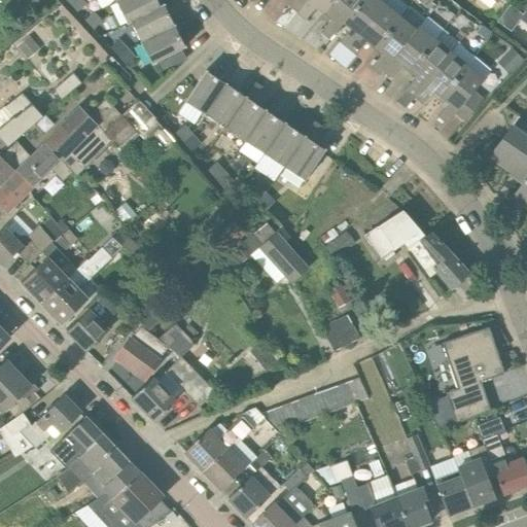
[(82,0),(71,0),(69,3),(77,12),(86,4),(82,0)]
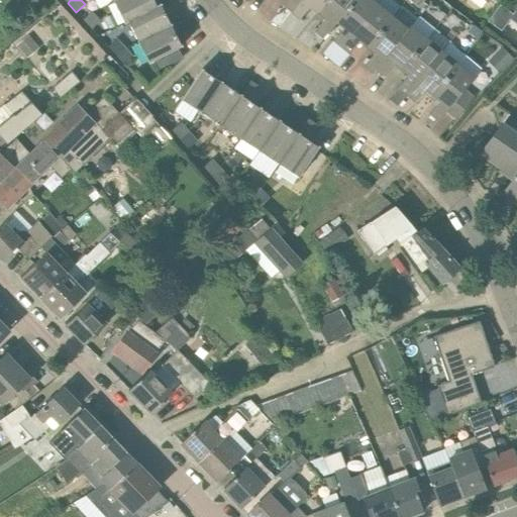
[(107,5),(118,26),(128,21),(157,7),(157,6),(152,0),(117,0),(113,2),(107,5)]
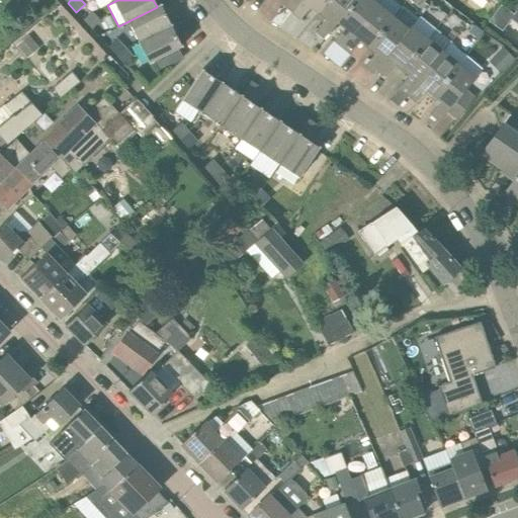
[(288,0),(283,6),(291,13),(303,0),(288,0)]
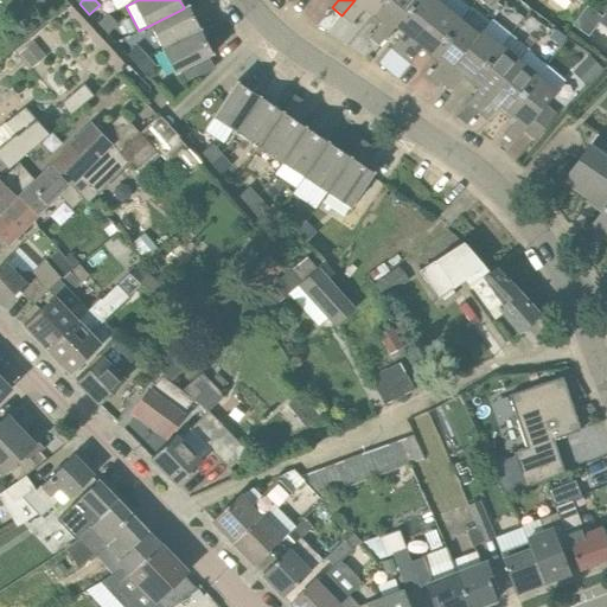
[(364,8),(372,16),(384,0),(355,0),(342,16),(352,24),(364,8)]
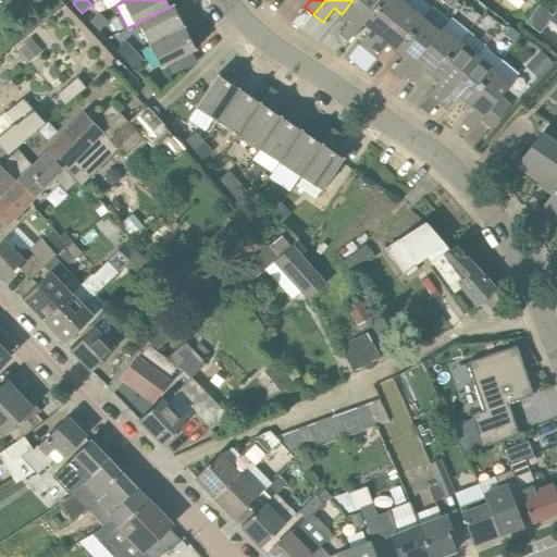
[(338,35),(348,42),(362,25),(362,24),(381,0),(353,0),(342,14),(349,21),(338,35)]
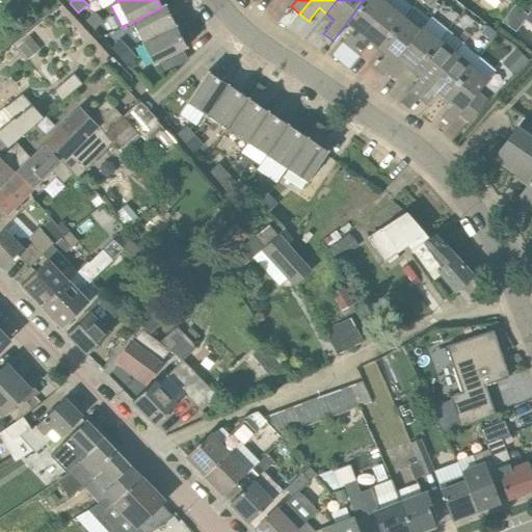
[(343,43),(351,49),(391,0),(364,0),(346,23),(346,24),(353,29),(343,43)]
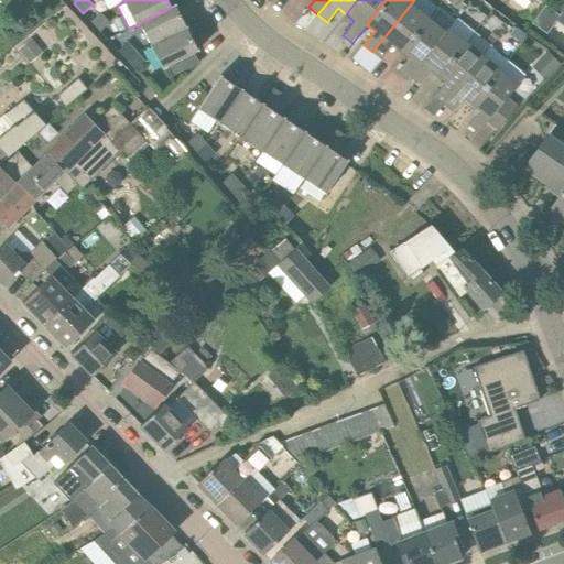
[(392,46),(400,53),(436,8),(436,7),(426,0),(414,0),(372,52),(381,60),(392,46)]
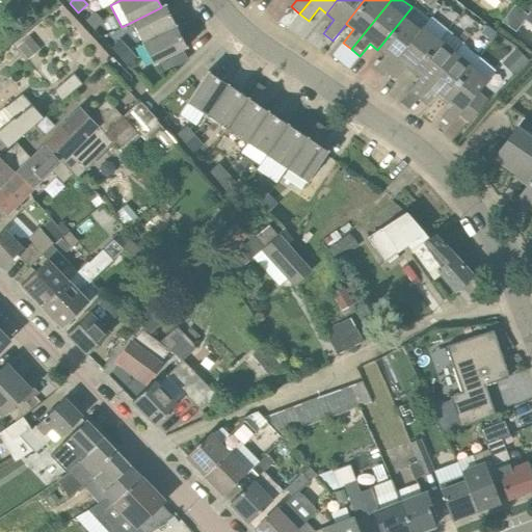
[(142,43),(176,26),(164,4),(161,6),(161,7),(132,22),(142,43)]
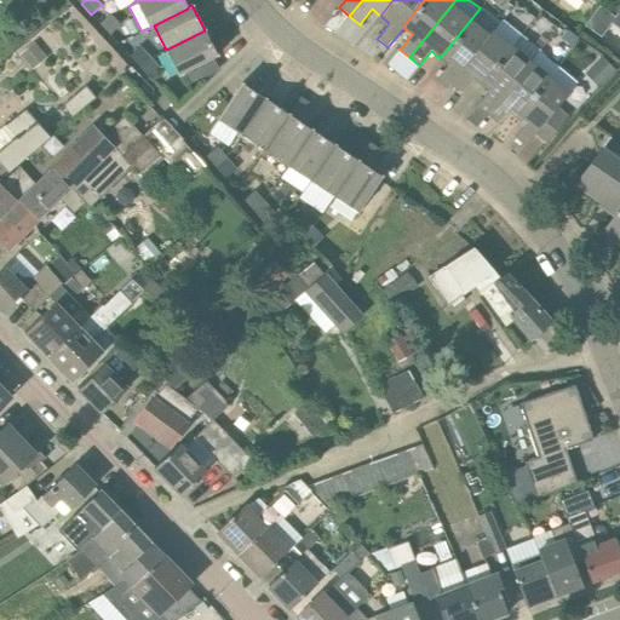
[(447,89),(451,85),(451,84),(491,36),(489,35),(494,30),(501,22),(482,5),(480,7),(480,9),(440,58),(449,65),(436,80),(447,89)]
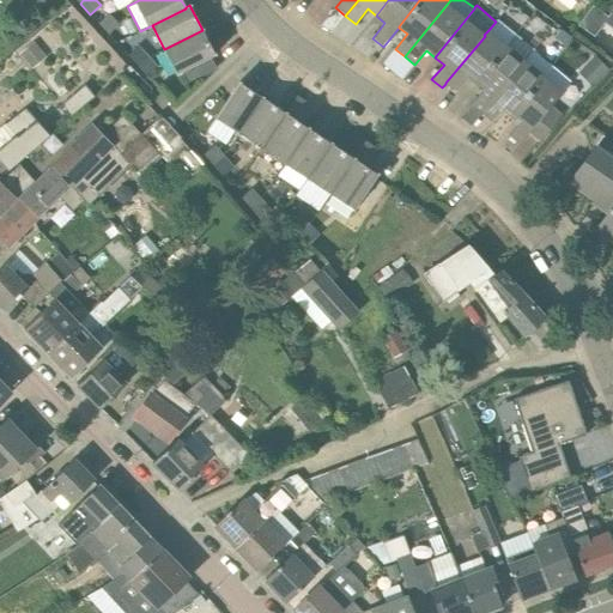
[(592,34),(604,14),(588,5),(577,23),(592,34)]
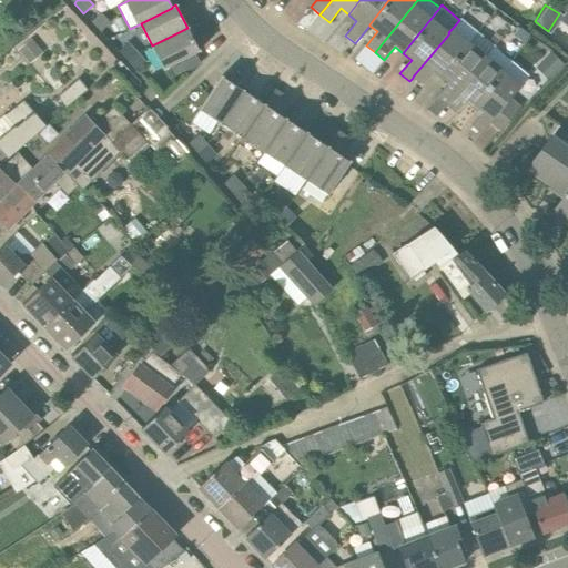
[(92,22),(101,32),(111,22),(101,12),(92,22)]
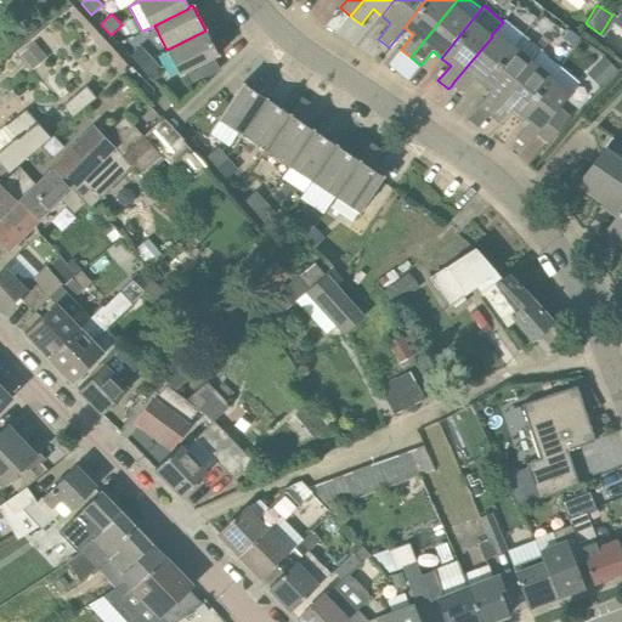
[(167,50),(179,77),(218,56),(205,30),(167,50)]
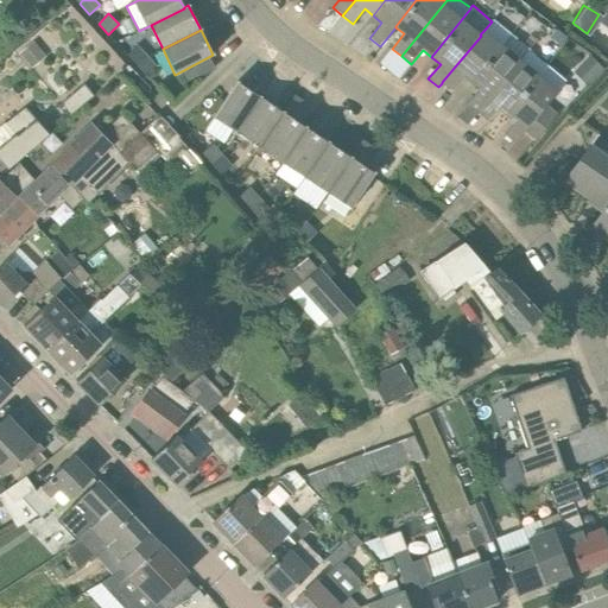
[(463,76),(472,82),(502,44),(485,30),(480,35),(481,36),(442,82),(442,83),(451,90),(463,76)]
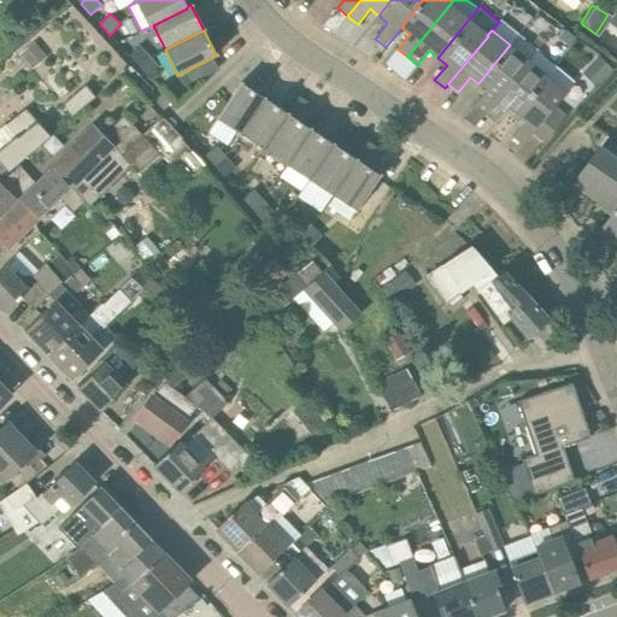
[(576,37),(564,30),(558,39),(570,47),(576,37)]
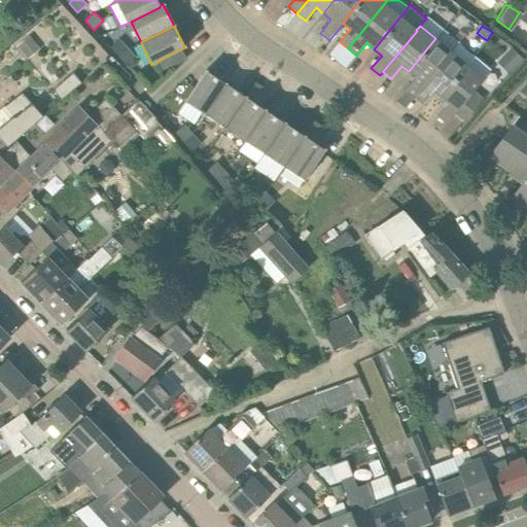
[(16,46),(28,60),(41,48),(30,36),(16,46)]
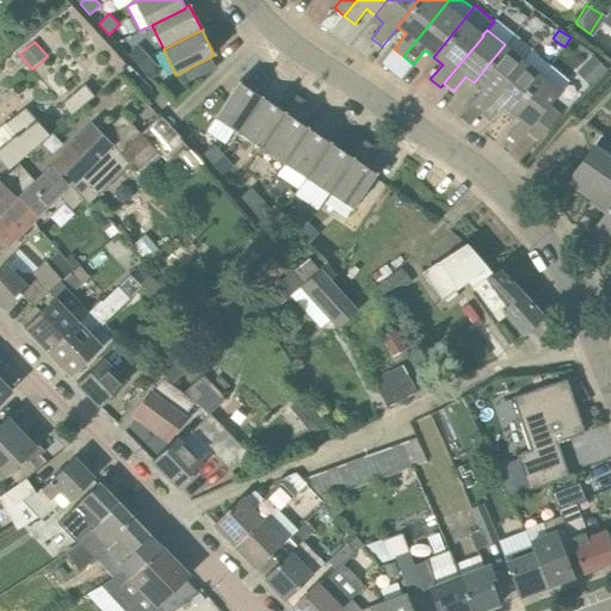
[(470,105),(480,112),(523,60),(505,44),(474,82),(482,90),(470,105)]
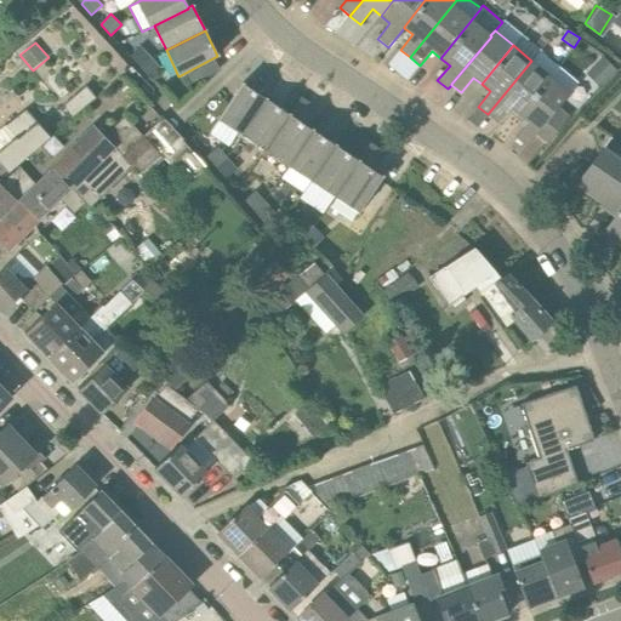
[(130,56),(140,67),(151,57),(141,46),(130,56)]
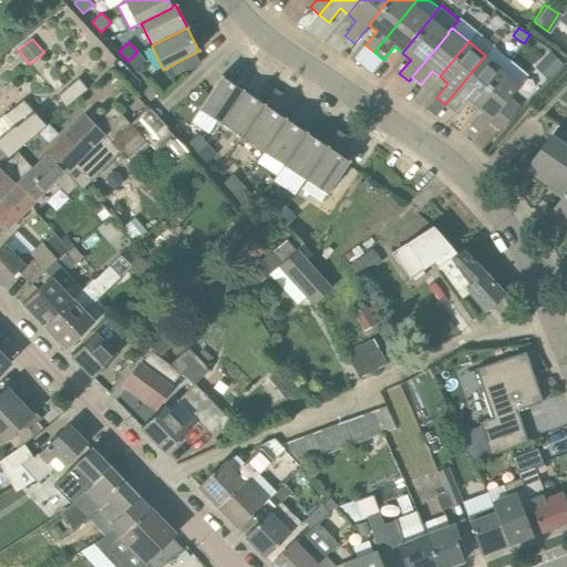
[(137,52),(127,61),(137,72),(147,63),(137,52)]
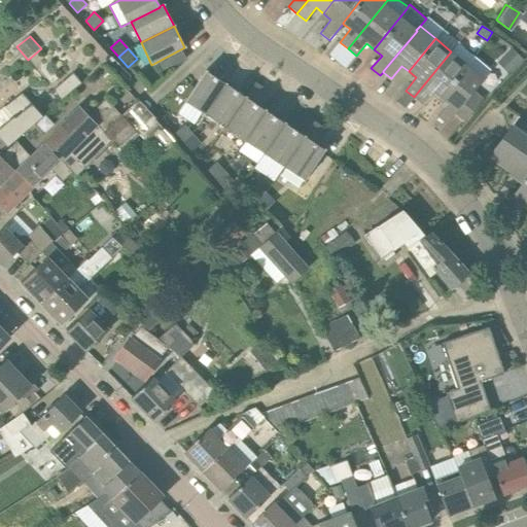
[(512,48),(497,63),(510,75),(524,61),(512,48)]
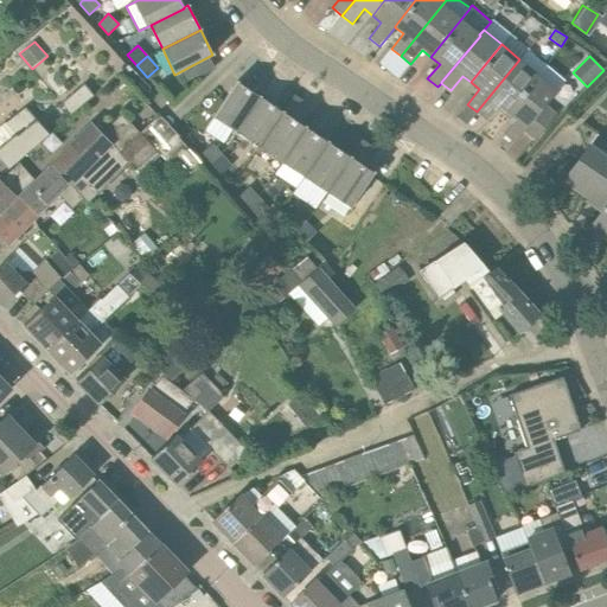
[(499,106),(508,113),(538,75),(519,59),(477,112),(487,120),(499,106)]
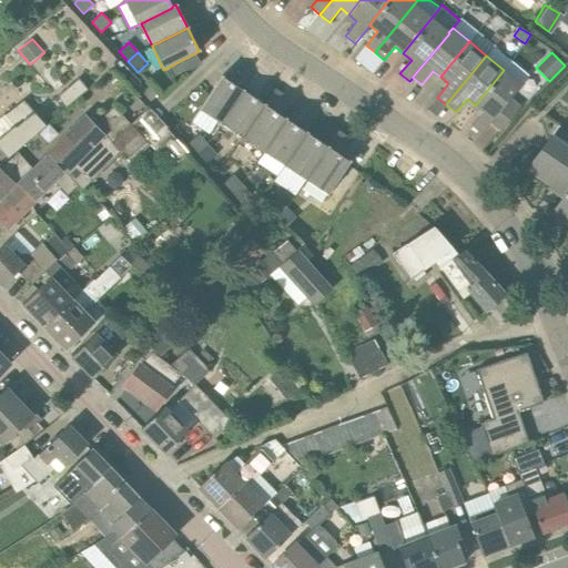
[(500,132),(521,107),(511,98),(521,85),(504,70),(475,105),(483,112),(472,125),(482,134),(490,123),(500,132)]
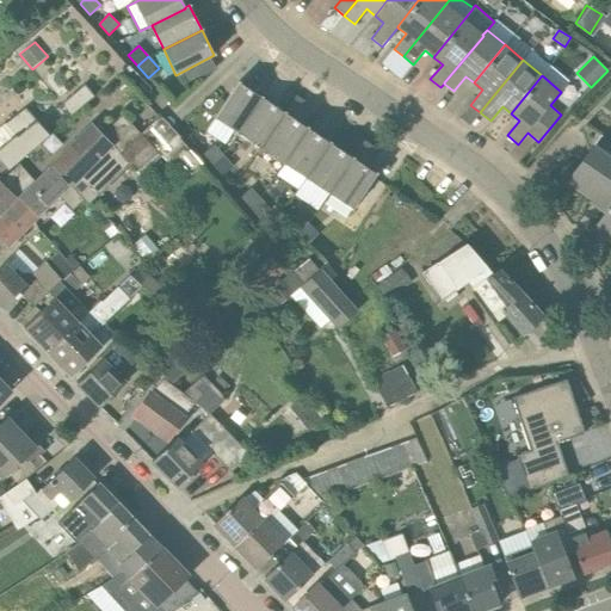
[(215,118),(238,134),(261,98),(238,82),(215,118)]
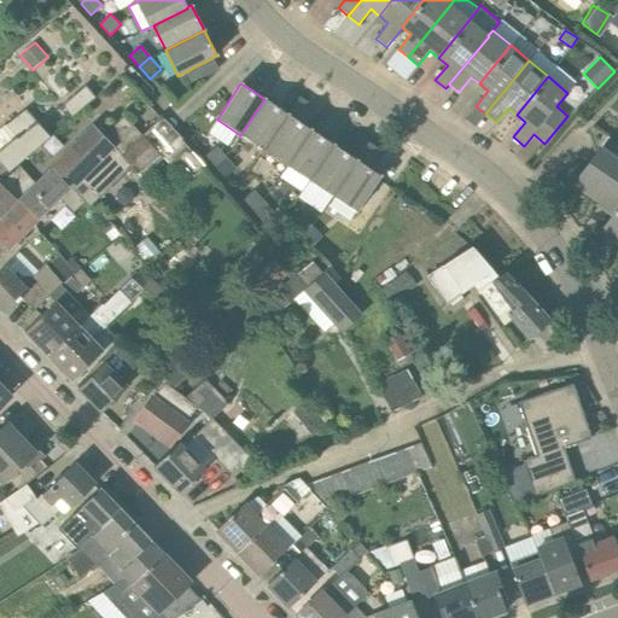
[(86,86),(63,106),(74,118),(95,98),(86,86)]
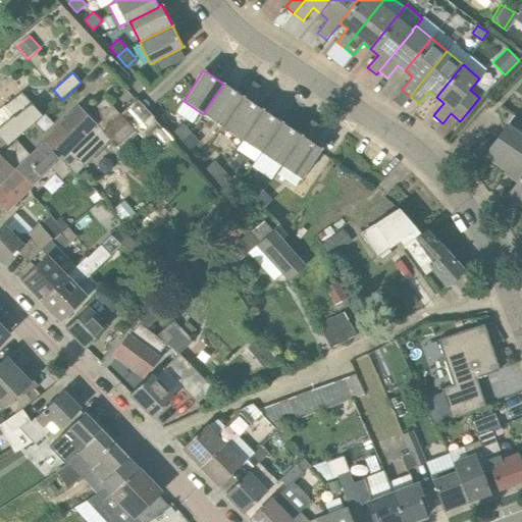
[(218,133),(239,146),(243,140),(262,110),(253,103),(255,100),(257,101),(264,91),(252,83),(243,97),(223,127),(222,126),(218,133)]
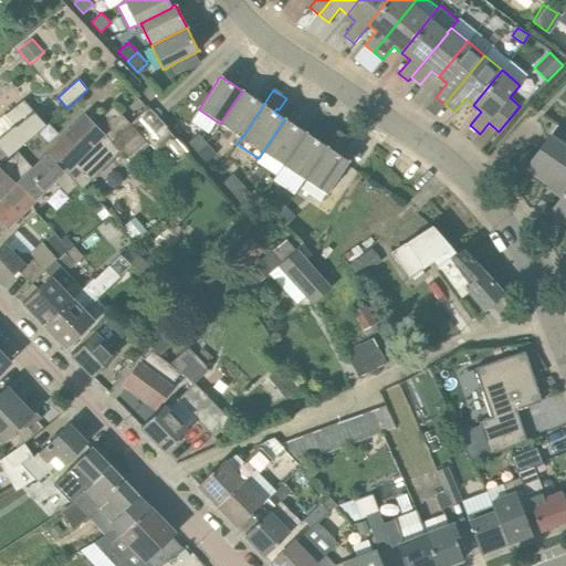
[(220,124),(241,137),(242,138),(263,105),(242,91),(220,124)]
